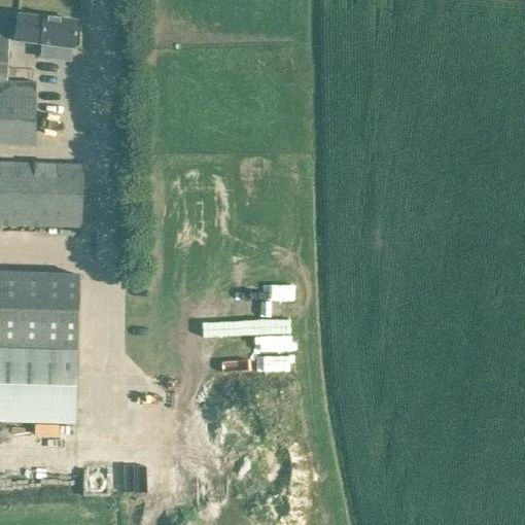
[(16,40),(75,47),(78,21),(20,13),(16,40)]
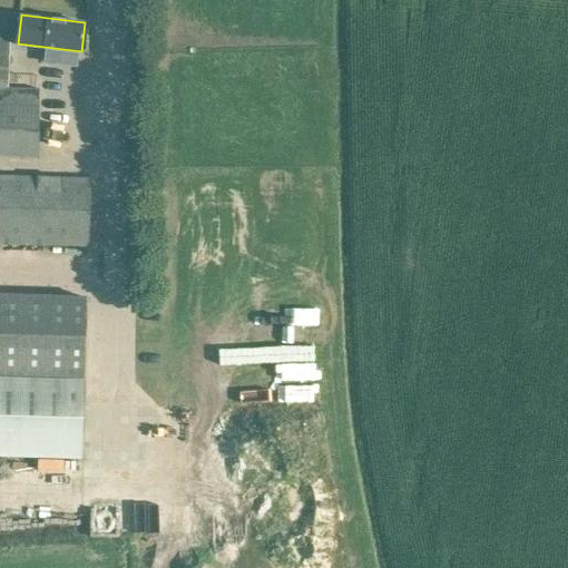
[(0,155),(38,157),(40,88),(10,87),(12,40),(0,39),(0,155)]
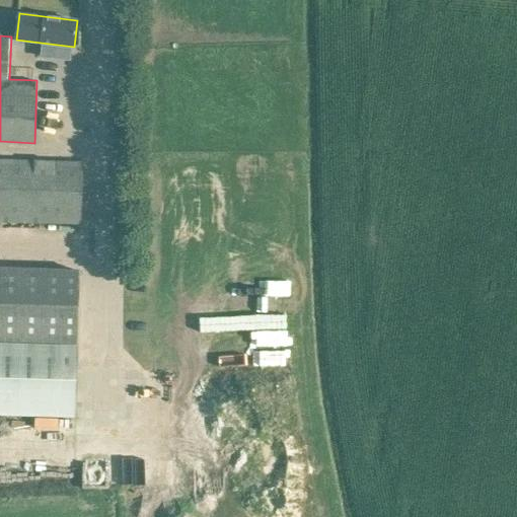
[(0,222),(81,225),(83,163),(0,159),(0,222)]
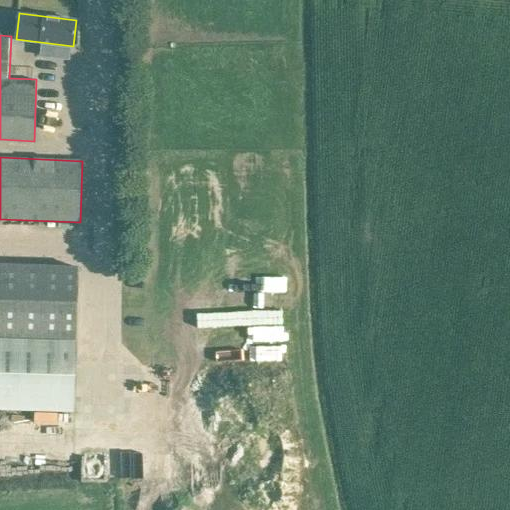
[(0,409),(75,412),(79,267),(0,264),(0,409)]
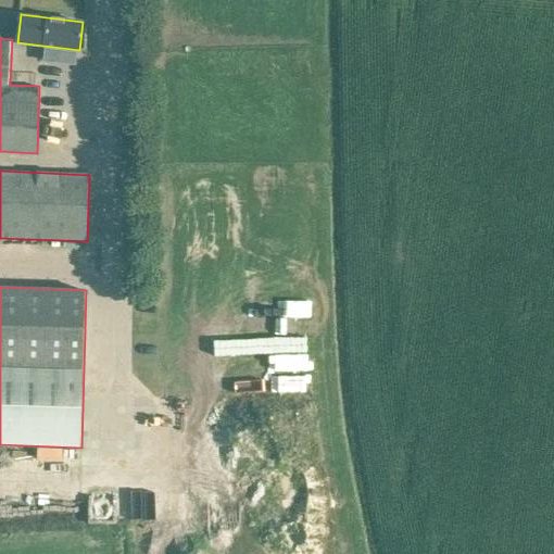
[(226,343),(227,354),(260,351),(259,340),(226,343)]
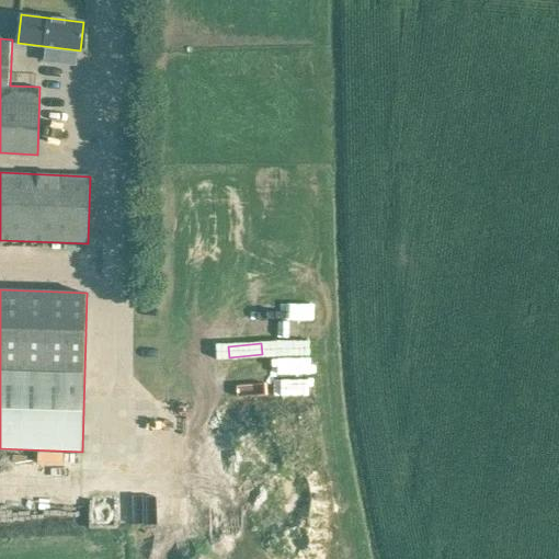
[(297,354),(297,344),(269,343),(269,353),(297,354)]
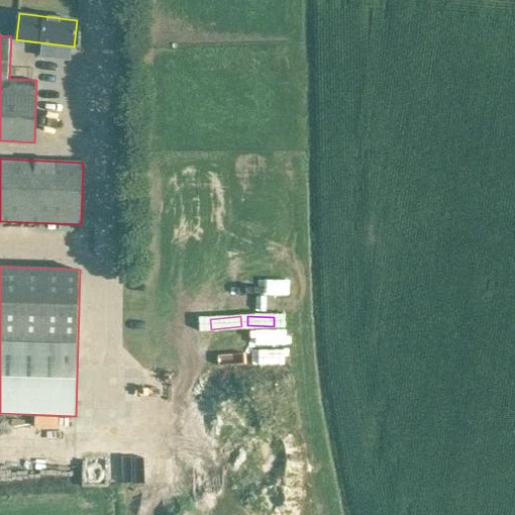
[(287,395),(287,364),(224,365),(225,396),(243,395),(243,427),(266,427),(265,396),(287,395)]
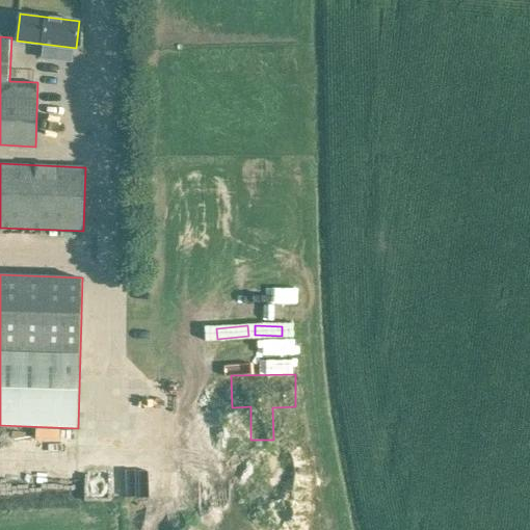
[(166,459),(166,481),(176,481),(176,458),(166,459)]
